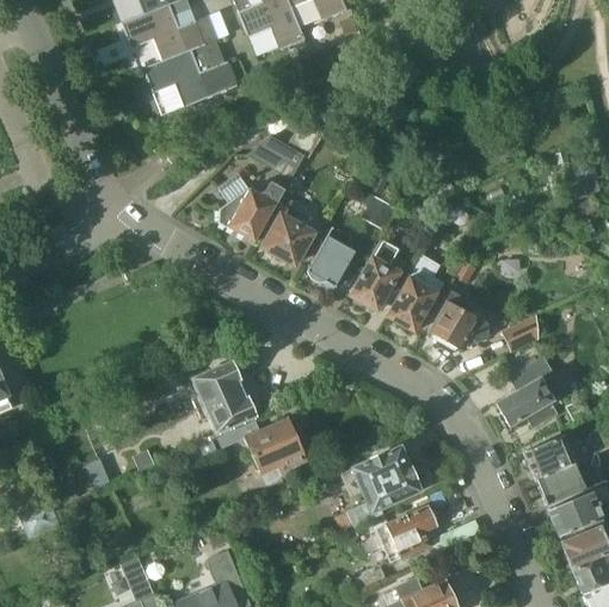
[(131,45),(155,36),(164,59),(165,59),(191,48),(192,49),(219,38),(209,13),(179,26),(174,14),(191,7),(188,0),(176,0),(146,12),(122,22),(131,45)]
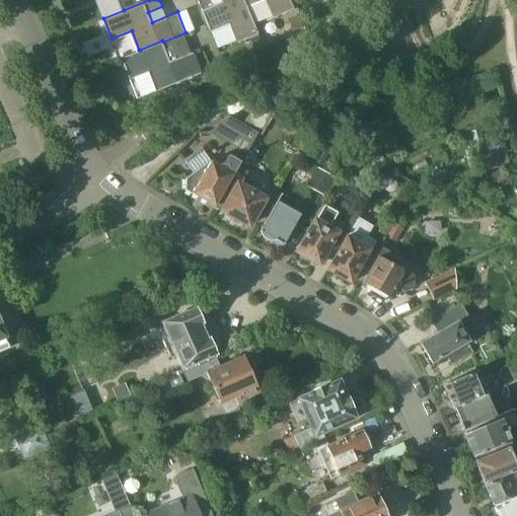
[(119,0),(124,10),(149,0),(119,0)]
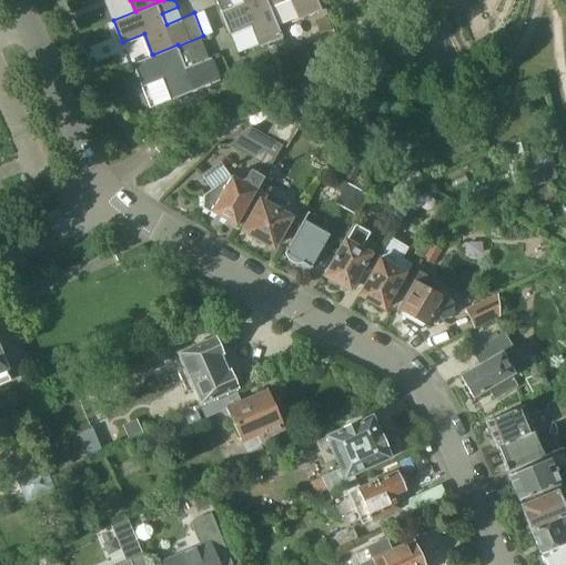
[(262,44),(284,36),(271,3),(269,0),(243,0),(234,4),(232,0),(218,0),(222,9),(221,9),(230,31),(252,22),(262,44)]
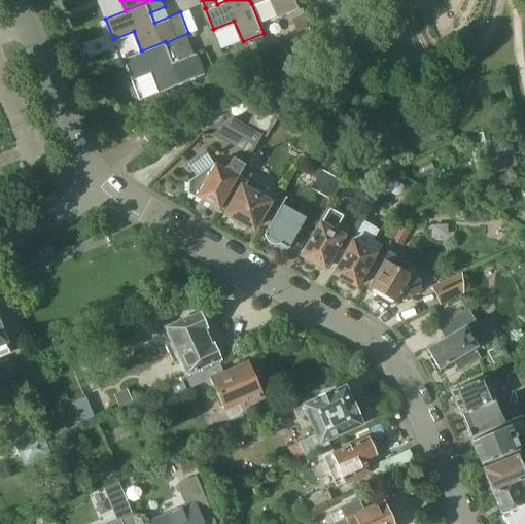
[(249,0),(251,3),(259,0),(272,0),(279,15),(300,7),(296,0),(249,0)]
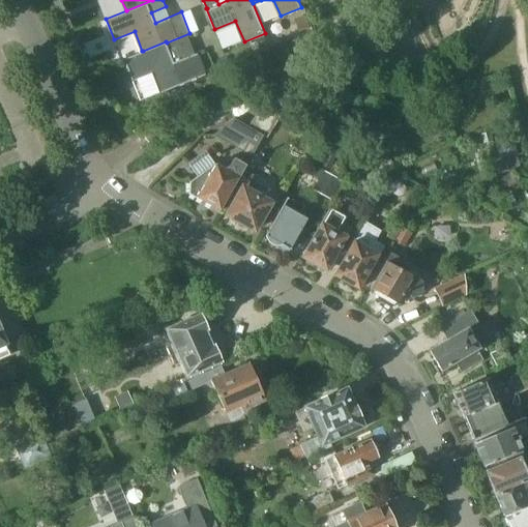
[(166,41),(143,51),(142,51),(124,58),(133,79),(153,70),(162,91),(206,74),(198,52),(174,61),(167,42),(166,41)]
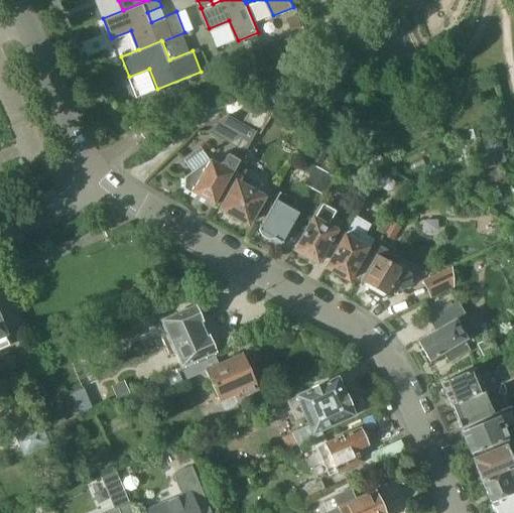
[(228,114),(209,130),(246,151),(258,131),(261,133),(274,112),(256,101),(243,122),(228,114)]
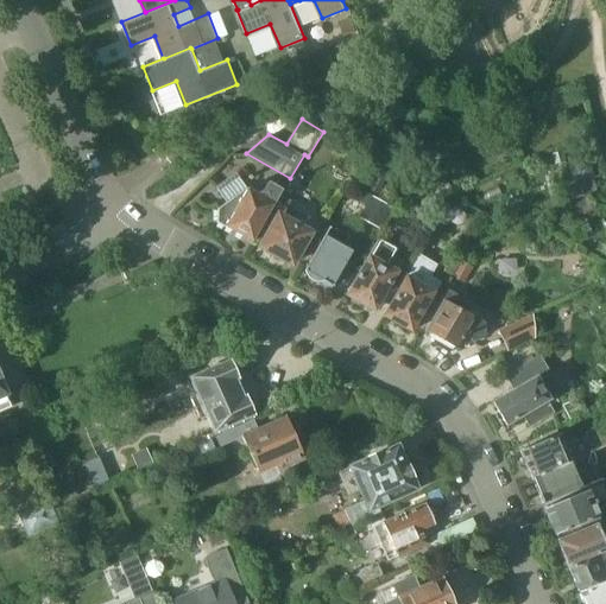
[(379,194),(398,157),(383,148),(364,186),(379,194)]
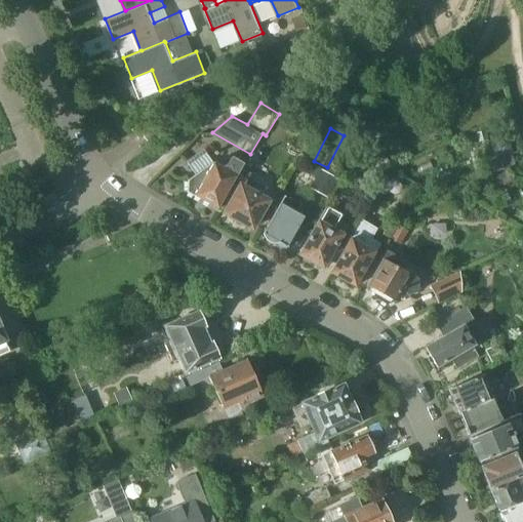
[(191,178),(189,190),(219,207),(234,182),(245,162),(233,156),(230,161),(223,166),(213,161),(206,167),(201,174),(198,173),(191,178)]
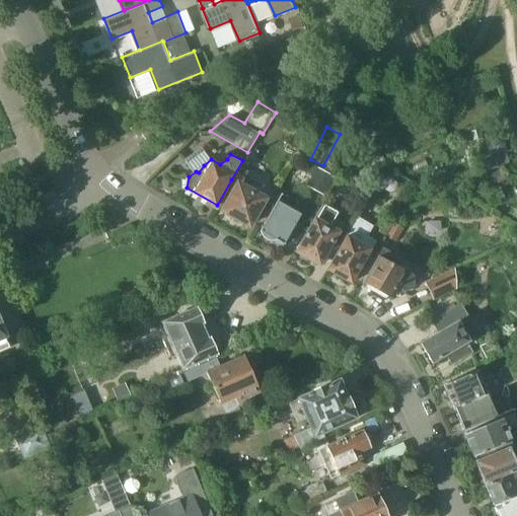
[(251,223),(270,191),(245,176),(248,171),(239,166),(231,179),(238,183),(224,208),(226,209),(224,213),(233,219),(236,214),(251,223)]
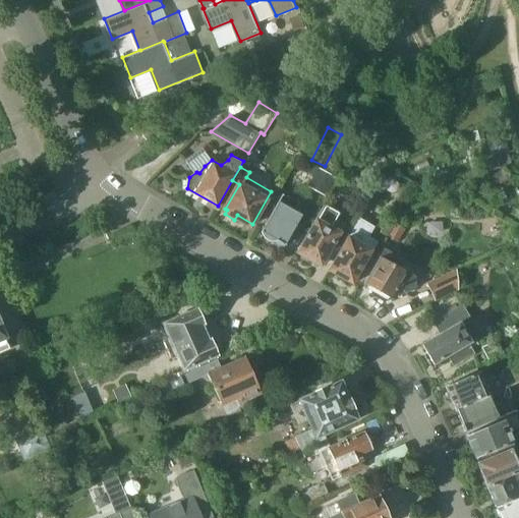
[(284,192),(263,229),(266,231),(267,235),(271,238),(275,237),(286,243),(303,214),(294,209),(298,200),(284,192)]
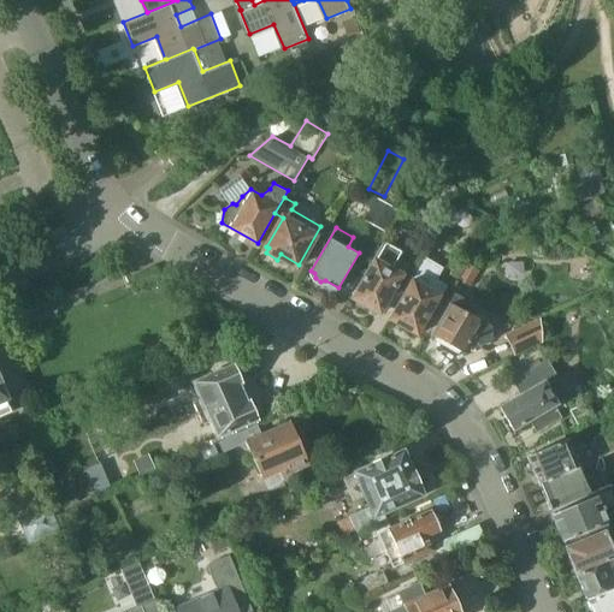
[(381,312),(402,274),(393,268),(396,260),(378,250),(353,296),(381,312)]
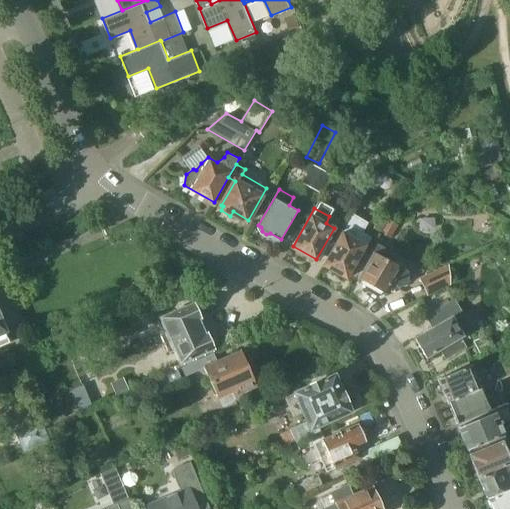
[(391,218),(382,233),(392,238),(400,223),(391,218)]
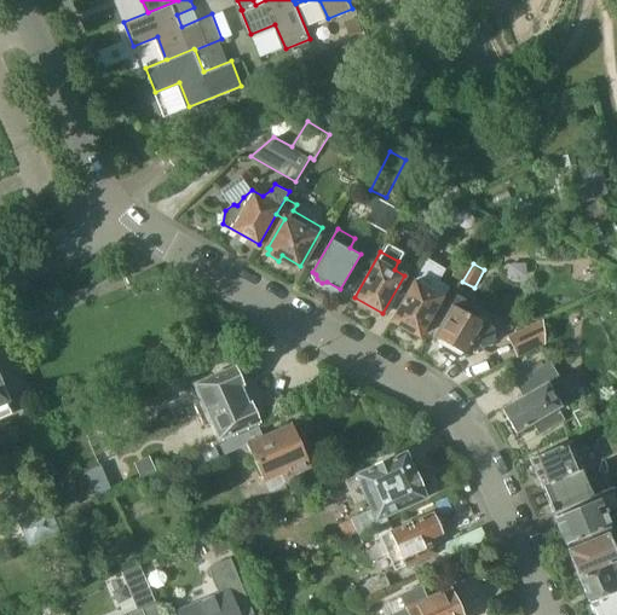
[(393,318),(420,332),(447,286),(434,280),(430,290),(414,282),(393,318)]
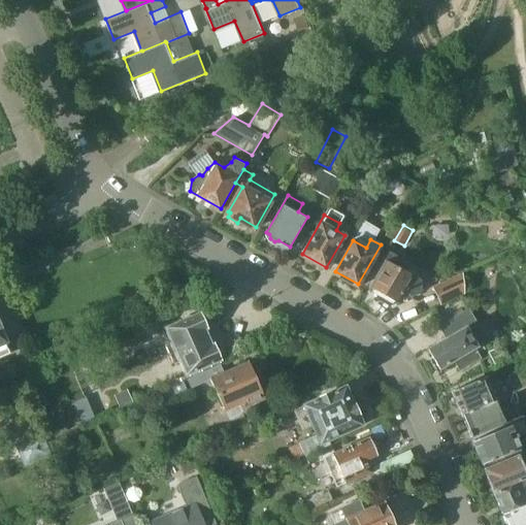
[(386,260),(371,286),(376,289),(379,297),(391,303),(398,300),(404,289),(413,293),(422,289),(419,279),(386,260)]
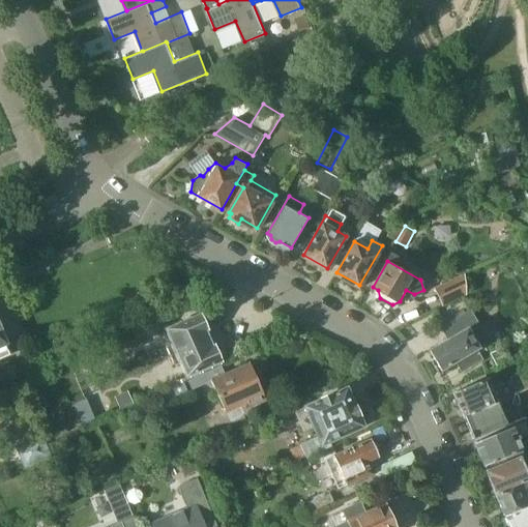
[(444,306),(467,295),(466,271),(435,287),(444,306)]
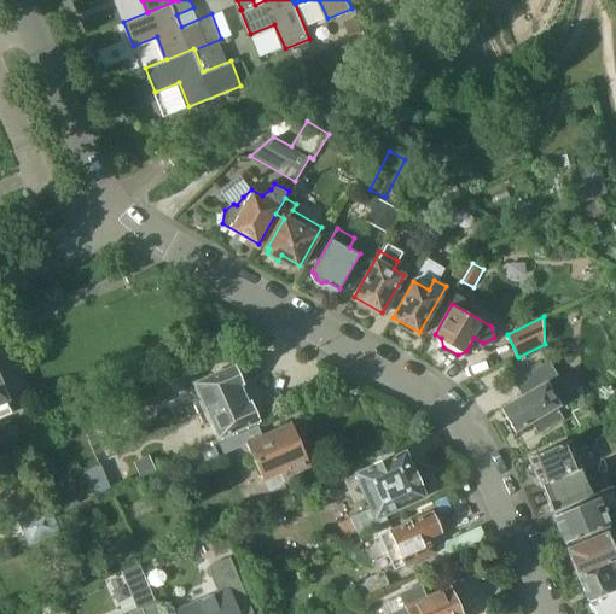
[(193,403),(198,413),(245,391),(233,364),(195,382),(202,398),(193,403)]
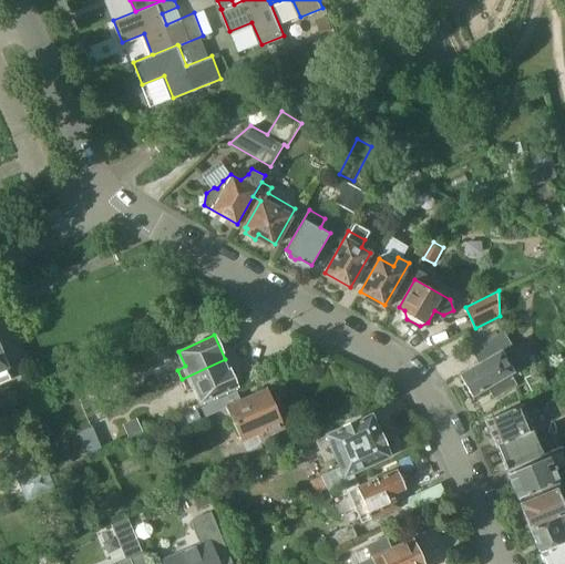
[(524,363),(511,342),(460,373),(473,393),(524,363)]
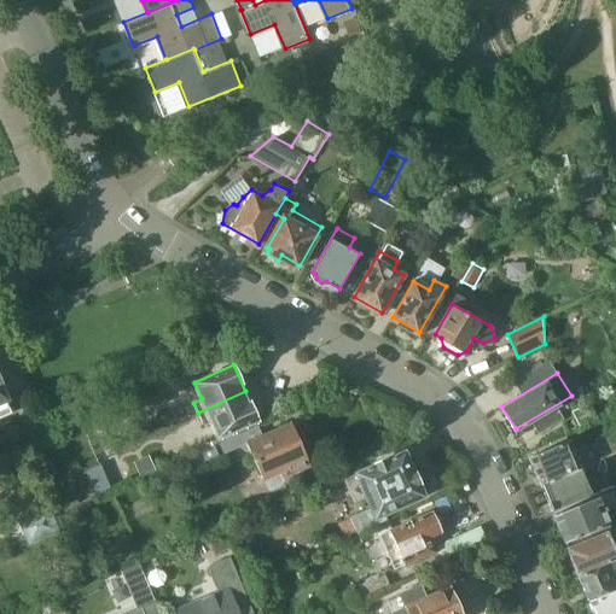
[(0,417),(11,413),(6,402),(9,402),(0,380),(0,417)]
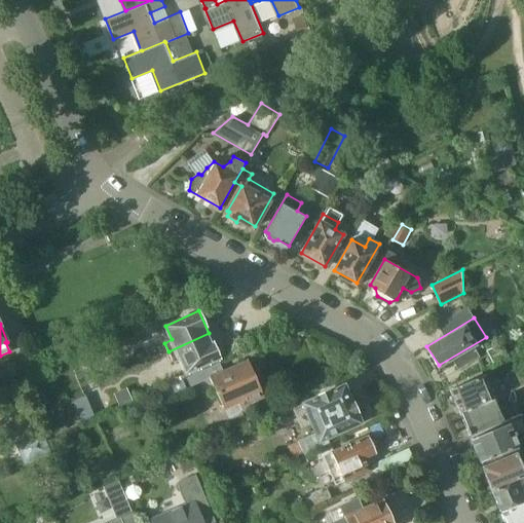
[(131,340),(135,349),(151,342),(146,333),(131,340)]
